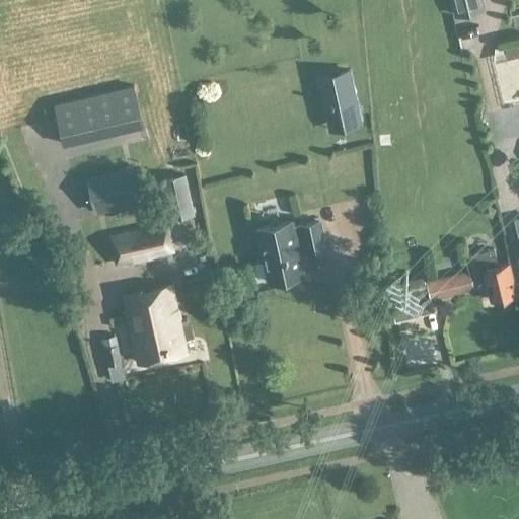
[(483,9),(479,0),(452,0),(456,15),(483,9)]
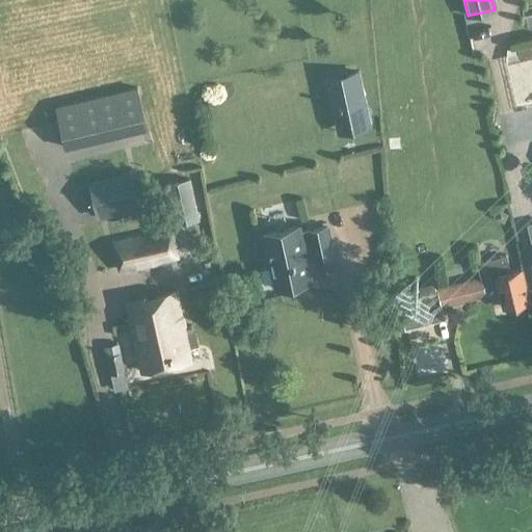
[(531,46),(516,49),(520,60),(531,57),(531,46)]
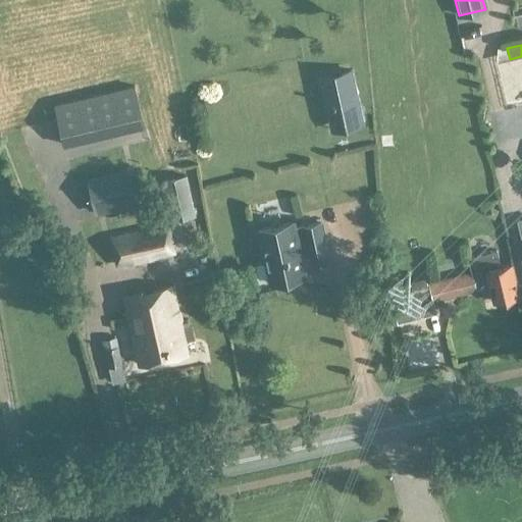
[(361,124),(349,70),(321,76),(332,131),(361,124)]
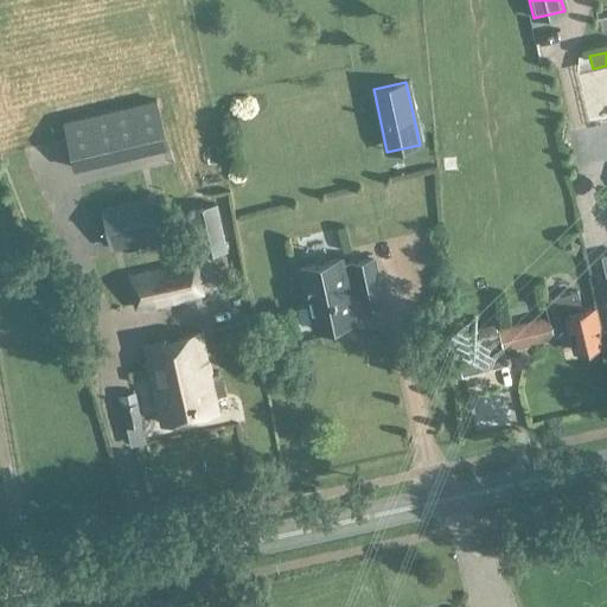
[(166,146),(155,100),(63,122),(75,168),(166,146)]
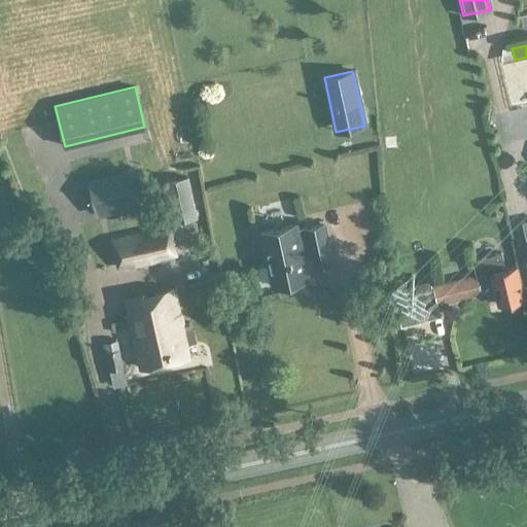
[(136,205),(129,173),(89,182),(97,214),(136,205)]
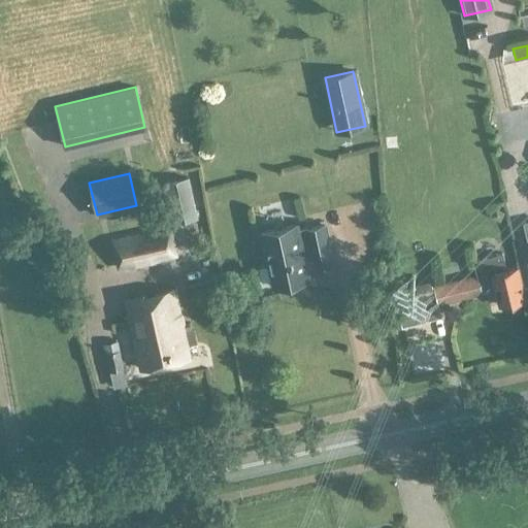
[(189,176),(163,183),(172,225),(199,219),(189,176)]
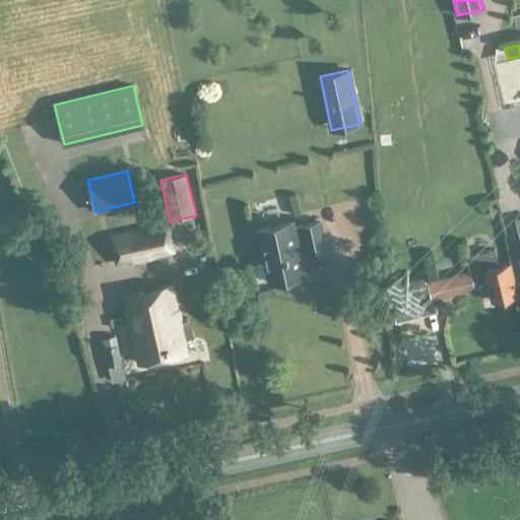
[(325,250),(319,221),(291,228),(290,221),(259,229),(270,283),(303,276),(298,256),(325,250)]
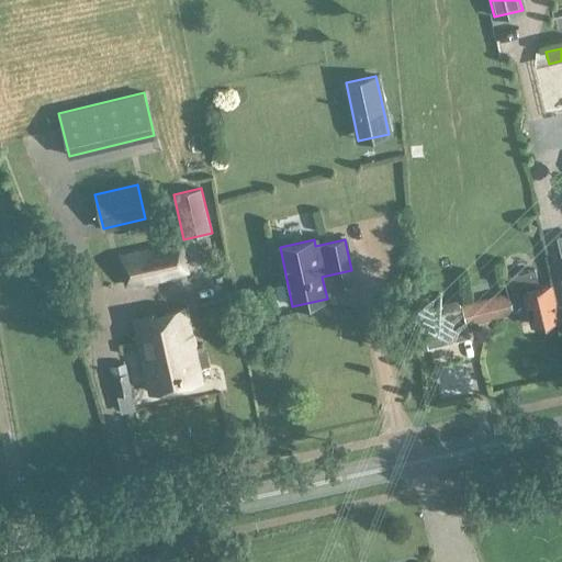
[(125,287),(188,272),(181,242),(117,255),(125,287)]
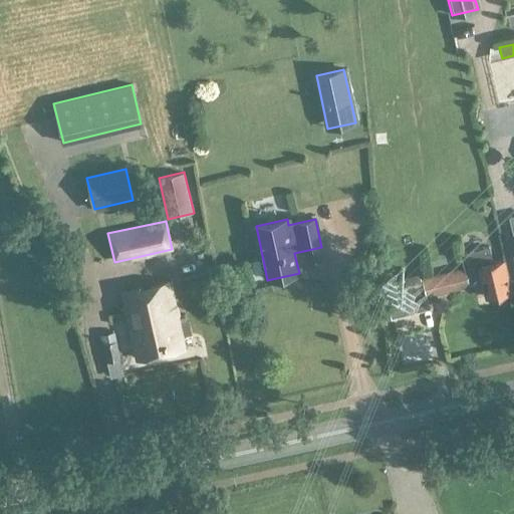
[(470,286),(467,274),(480,270),(487,297),(511,291),(504,260),(493,262),(489,246),(462,253),(465,266),(419,278),(383,288),(391,319),(430,308),(428,297),(470,286)]
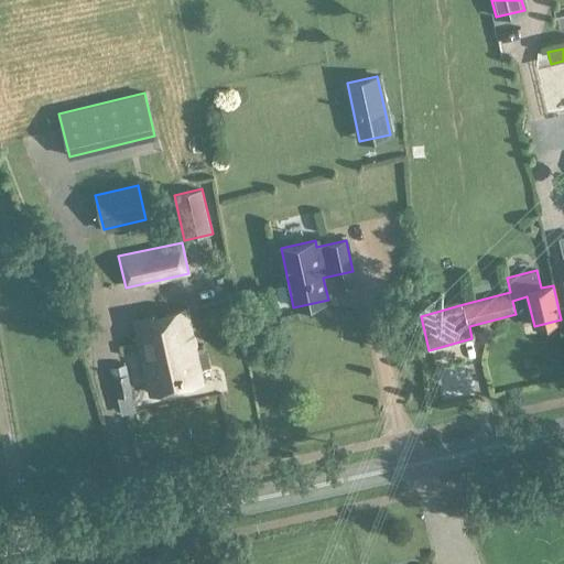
[(201,382),(197,370),(210,367),(207,350),(205,351),(203,344),(193,346),(185,310),(134,321),(150,393),(201,382)]
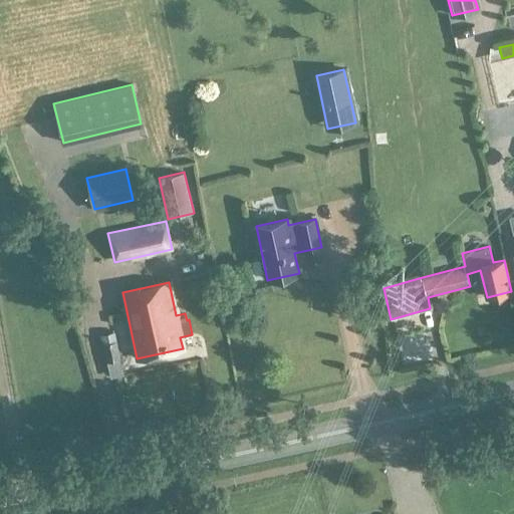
[(114,331),(100,334),(105,361),(106,361),(109,377),(123,375),(114,331)]
